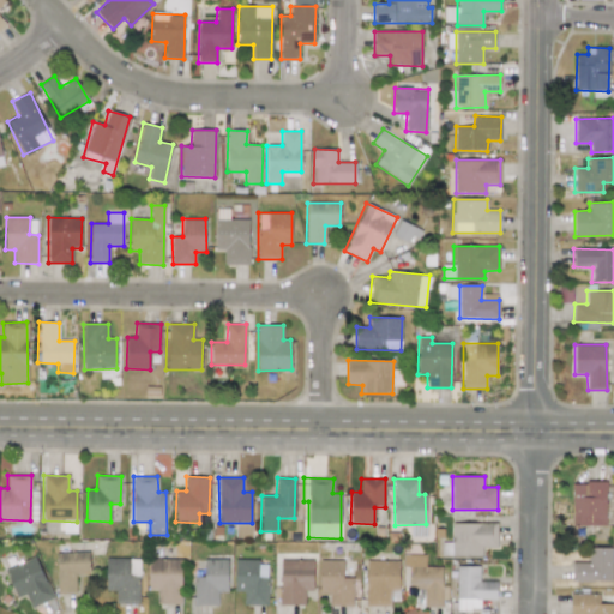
[(606,483),(572,482),(572,525),(606,527),(606,483)]
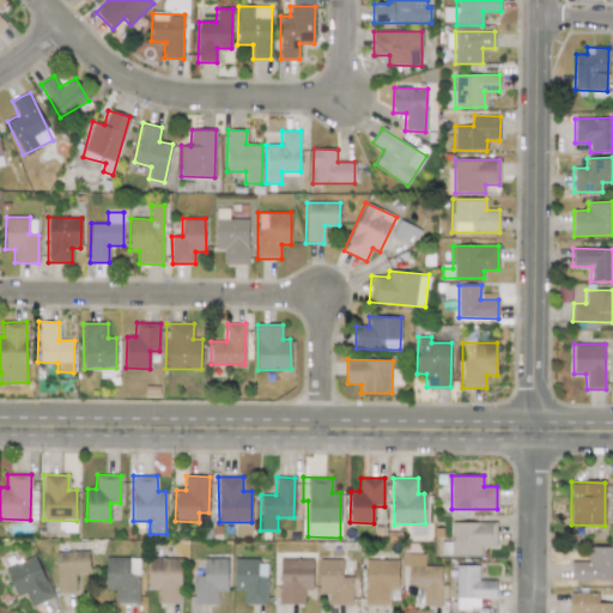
[(481,556),(481,546),(496,547),(496,522),(450,521),(450,554),(481,556)]
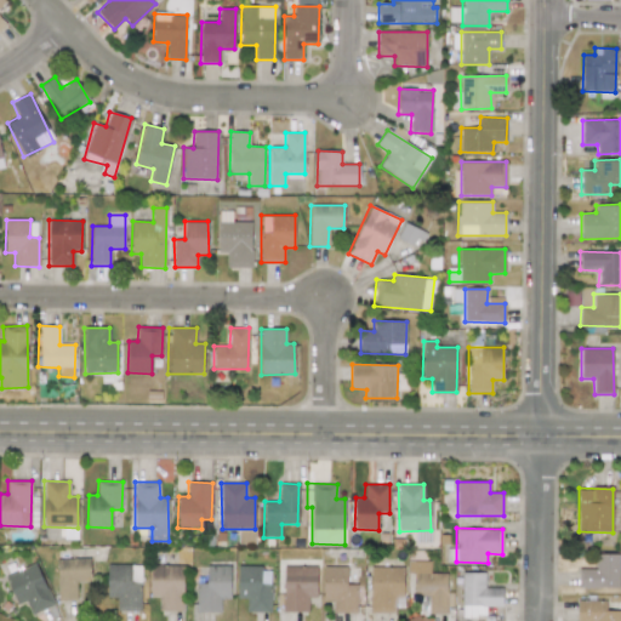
[(619,587),(619,569),(620,569),(620,553),(596,553),(596,569),(577,569),(577,587),(619,587)]
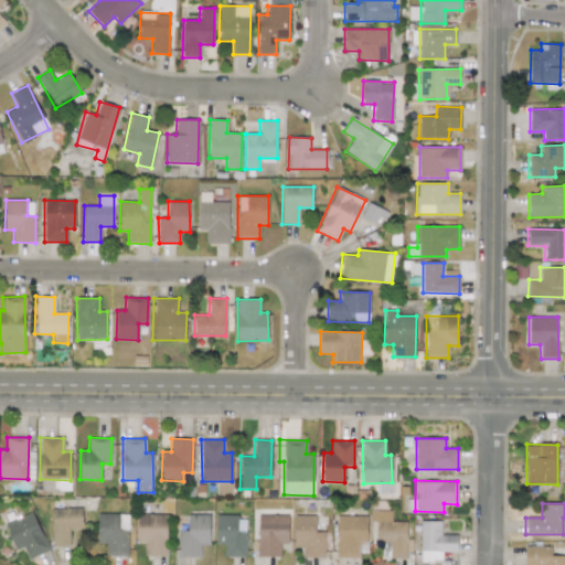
[(52,509),(53,546),(70,546),(70,529),(83,529),(82,508),(52,509)]
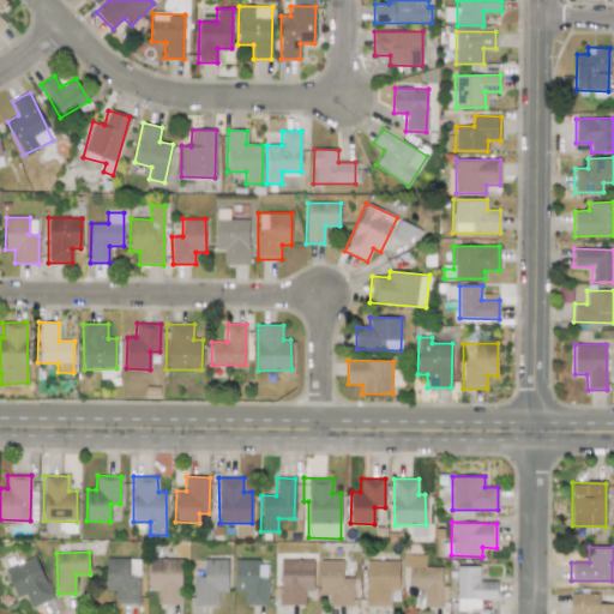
[(425,555),(403,554),(402,567),(409,567),(408,589),(423,589),(423,606),(445,607),(446,585),(441,585),(443,567),(425,566),(425,555)]
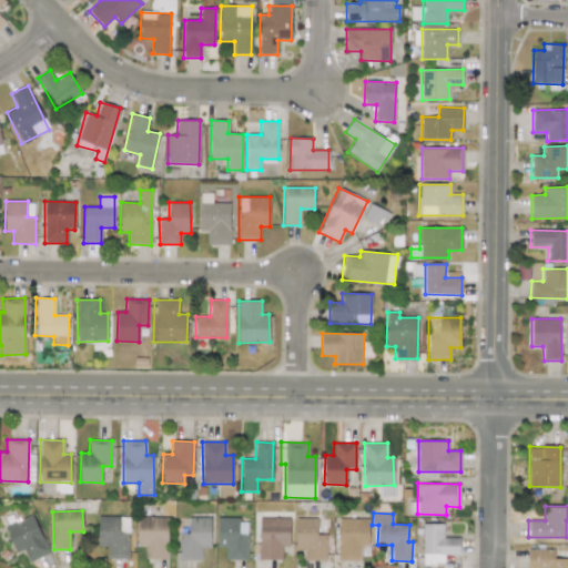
[(23,550),(29,563),(50,554),(33,515),(4,527),(16,553),(23,550)]
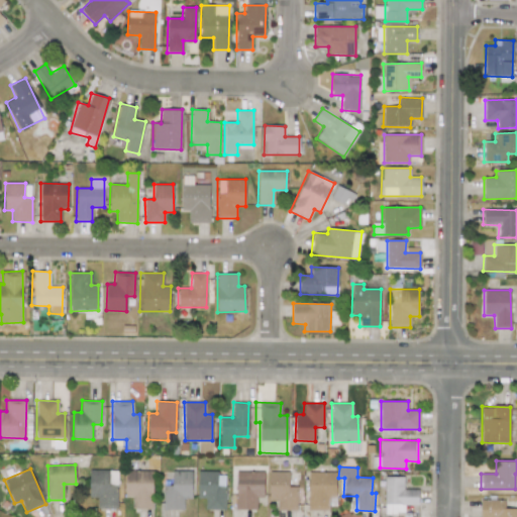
[(118,471),(89,470),(89,497),(97,498),(97,508),(117,508),(118,471)]
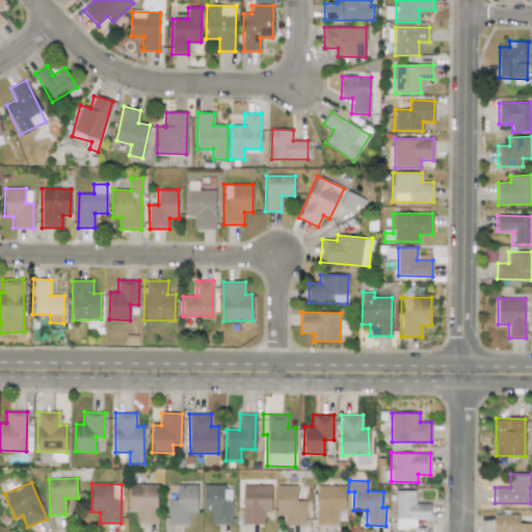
[(157,484),(129,484),(129,511),(135,511),(135,523),(157,524),(157,484)]
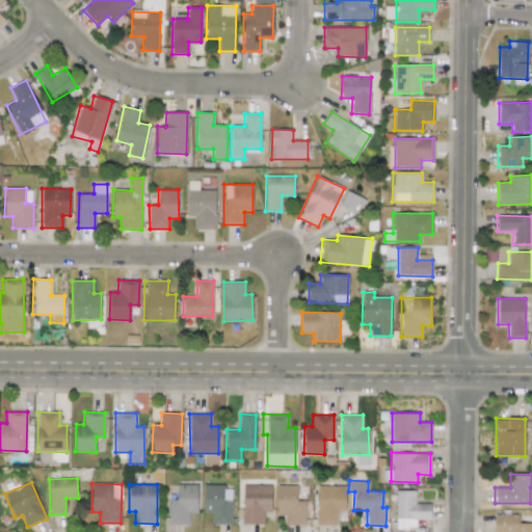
[(196,513),(197,485),(177,484),(177,500),(168,500),(167,524),(189,525),(189,513),(196,513)]
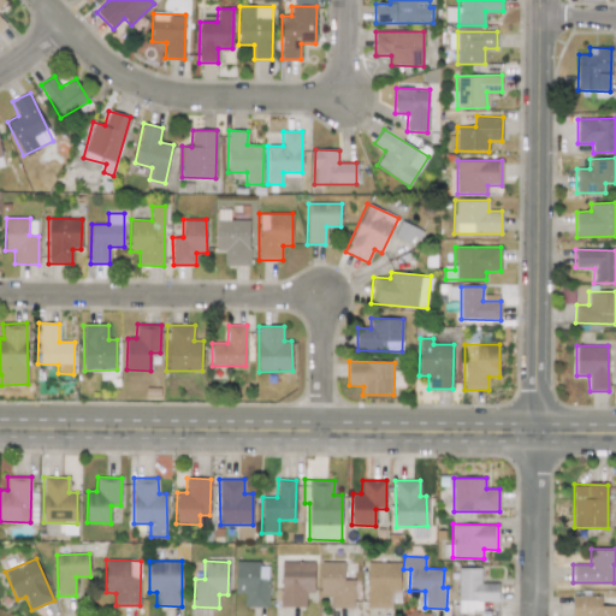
[(235,593),(244,593),(244,608),(268,608),(268,563),(236,562),(235,593)]
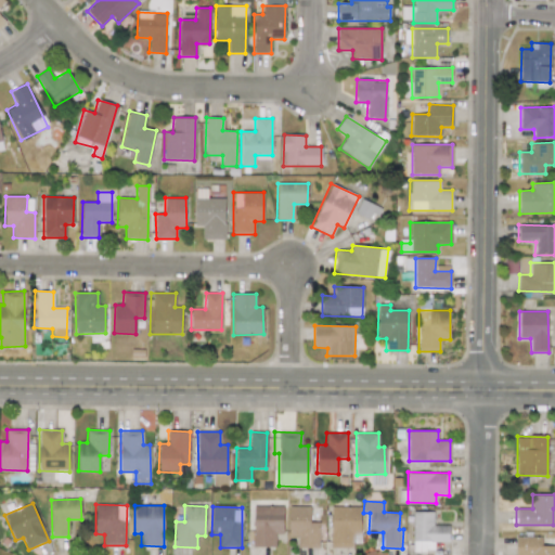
[(283,506),(254,506),(253,546),(275,547),(275,533),(283,533),(283,506)]
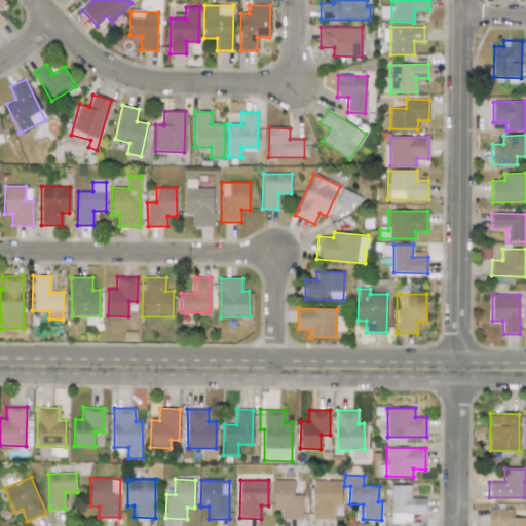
[(294,480),(273,480),(273,509),(283,509),(282,519),(302,519),(303,495),(294,494),(294,480)]
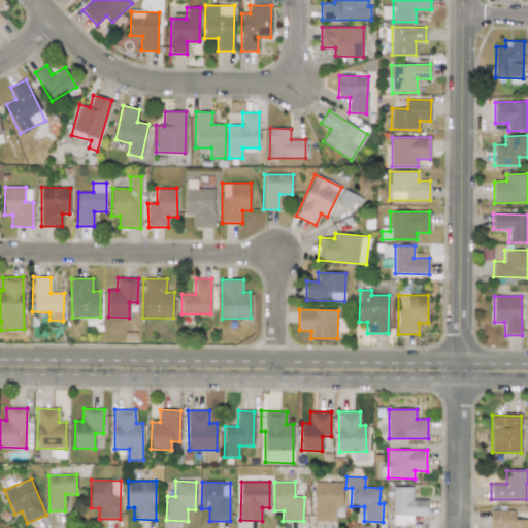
[(342,482),(314,483),(315,521),(335,521),(335,508),(343,508),(342,482)]
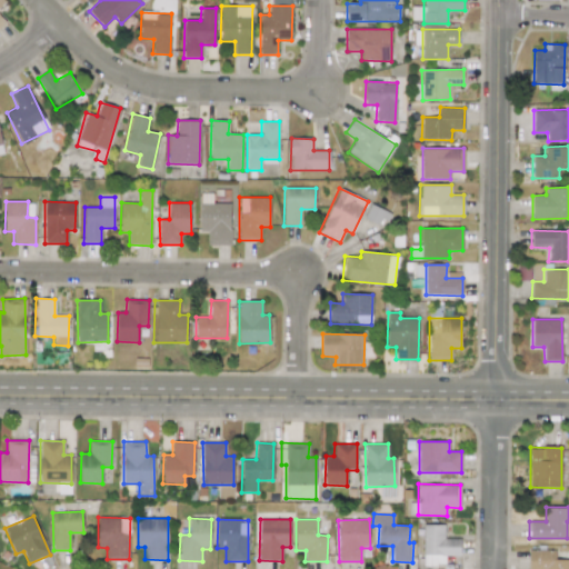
[(443,525),(422,525),(423,565),(445,565),(445,556),(460,556),(460,538),(443,538),(443,525)]
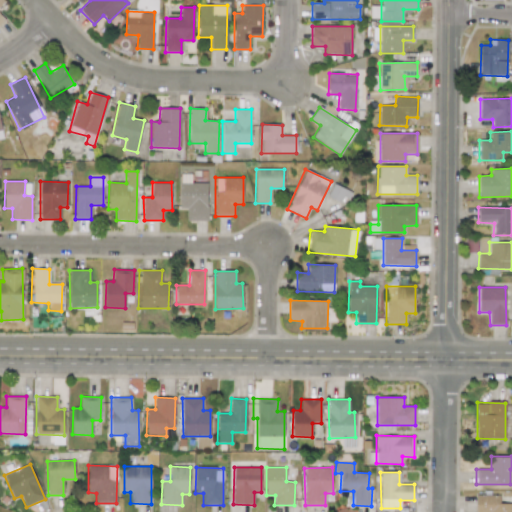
[(511,511),(511,503),(500,503),(500,495),(476,495),(476,511),(511,511)]
